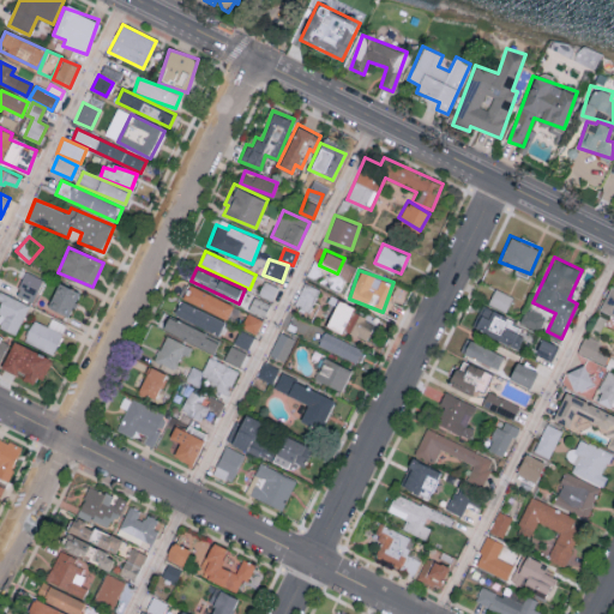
[(43,278),(26,271),(16,294),(34,301),(43,278)]
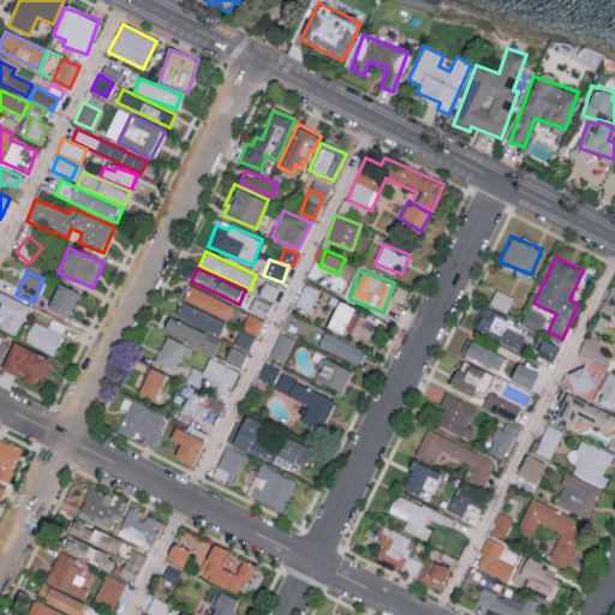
[(272,300),(278,287),(264,280),(258,293),(272,300)]
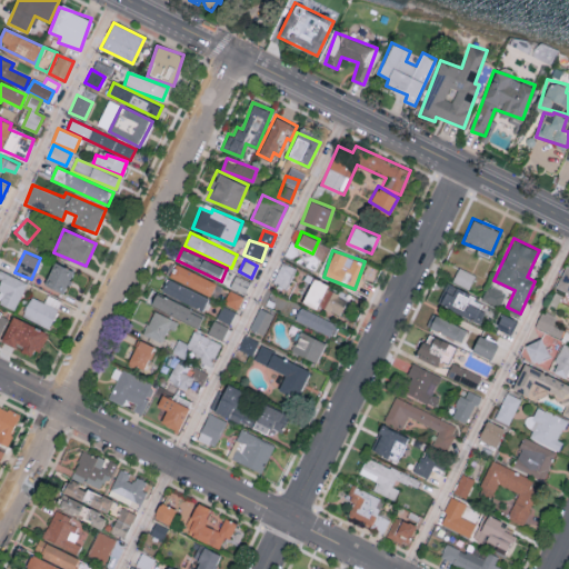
[(73,268),(53,261),(45,283),(65,291),(73,268)]
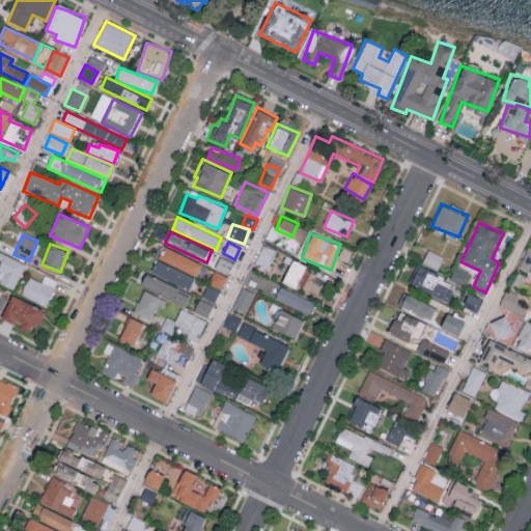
[(196,275),(201,262),(162,245),(157,257),(196,275)]
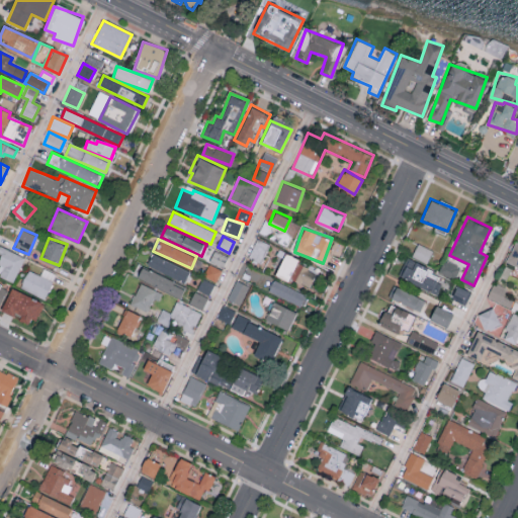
[(269,244),(256,239),(248,257),(261,263),(269,244)]
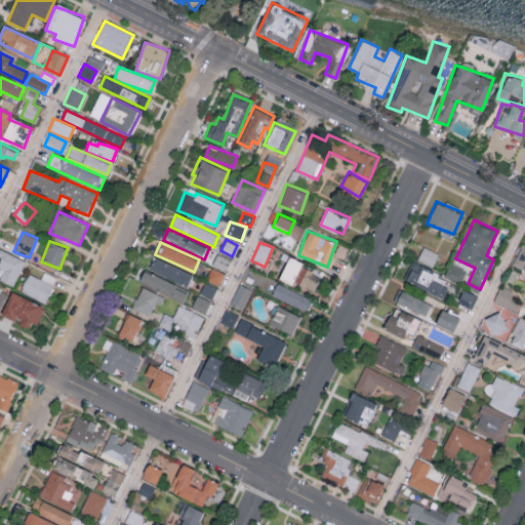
[(513,265),(524,269),(524,284),(524,285),(524,284),(524,245),(522,244),(513,265)]
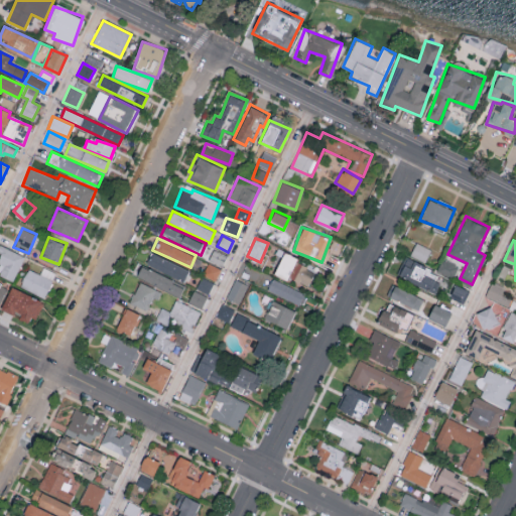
[(410,255),(425,261),(431,248),(416,242),(410,255)]
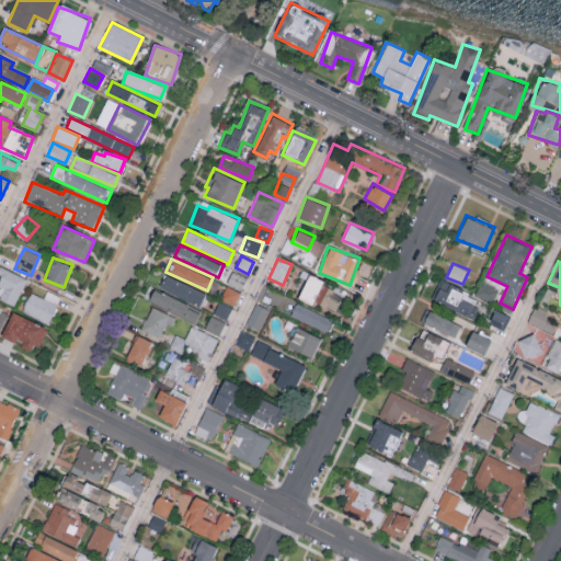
[(26,277),(1,266),(0,270),(0,286),(3,287),(0,295),(0,298),(15,305),(26,277)]
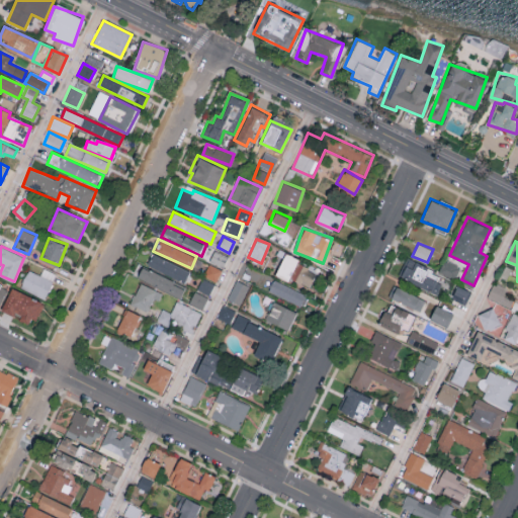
[(223,267),(228,255),(213,249),(209,261),(223,267)]
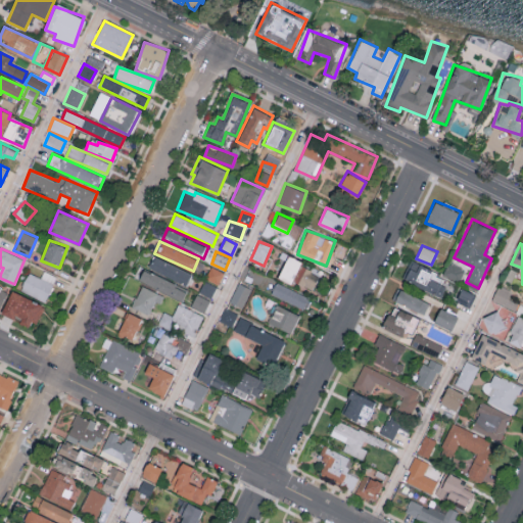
[(186,284),(191,272),(153,254),(148,267),(186,284)]
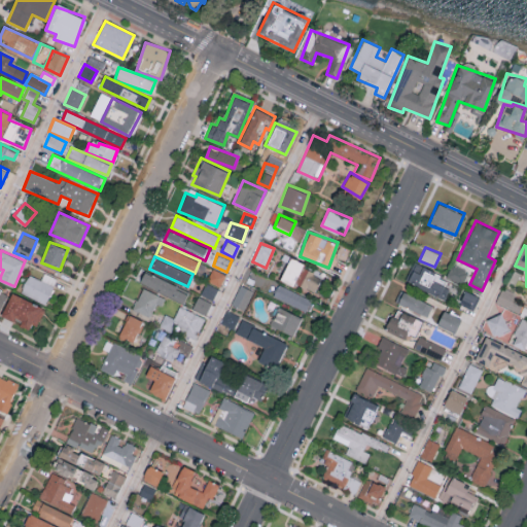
[(323,276),(290,257),(280,276),(313,294),(323,276)]
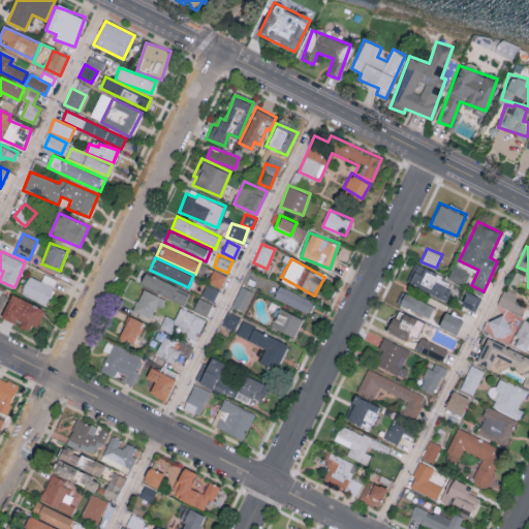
[(448,277),(464,284),(470,272),(455,265),(448,277)]
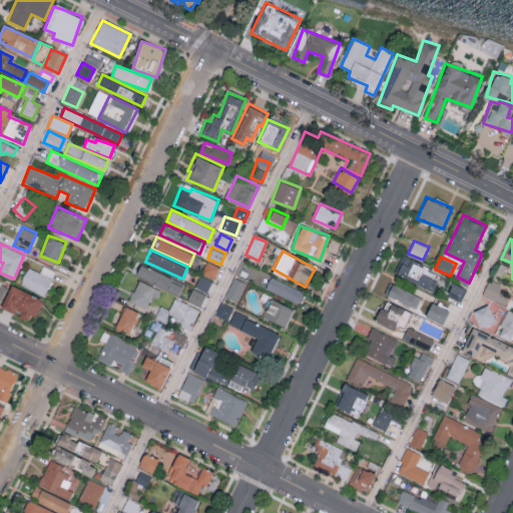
[(397,276),(432,289),(439,271),(403,258),(397,276)]
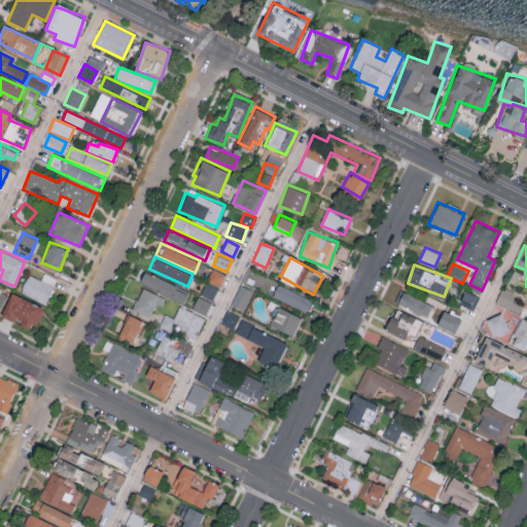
[(225,274),(213,268),(207,280),(219,286),(225,274)]
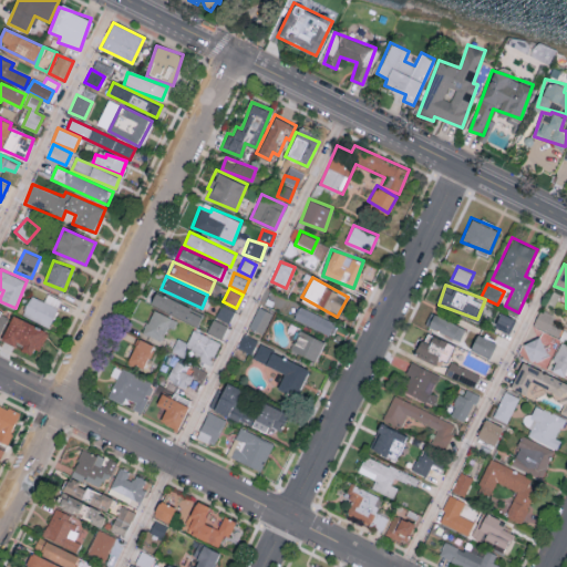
[(203,310),(154,292),(148,305),(197,323),(203,310)]
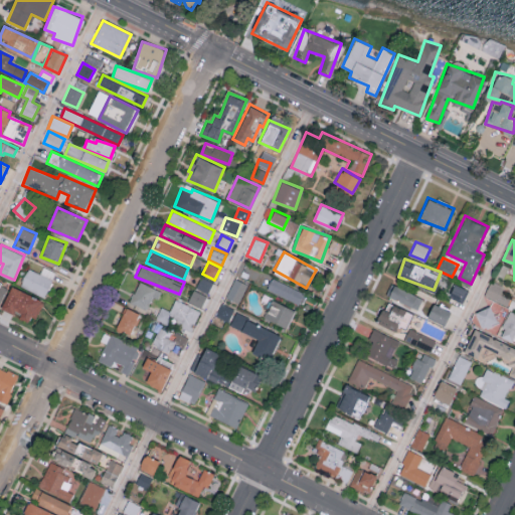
[(19,286),(44,296),(52,278),(26,268),(19,286)]
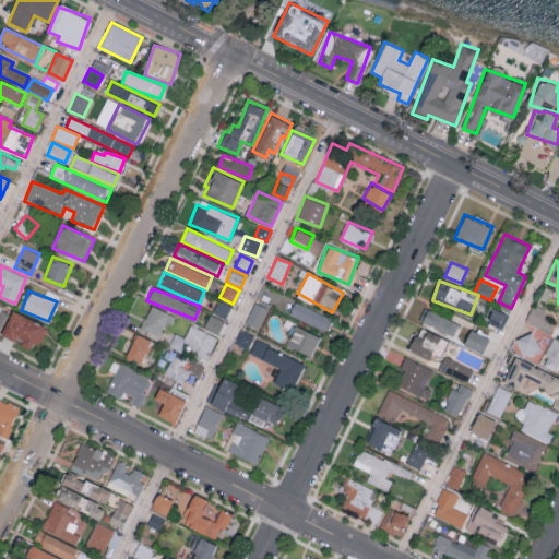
[(213,311),(226,318),(232,306),(218,299),(213,311)]
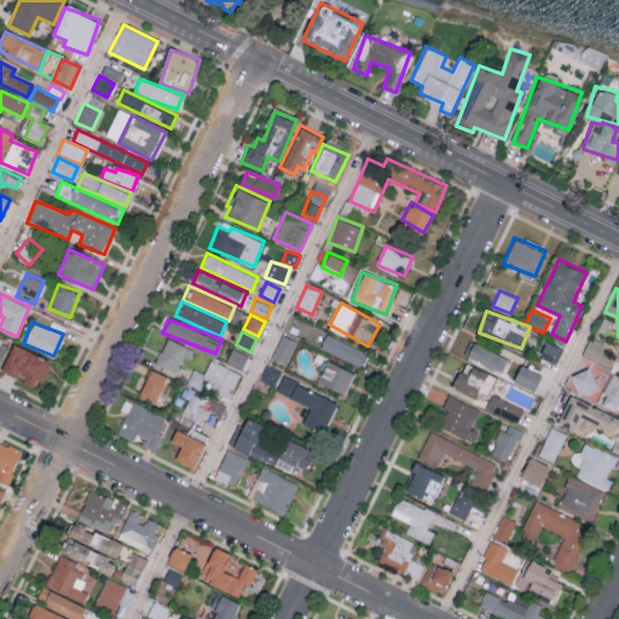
[(287,364),(298,341),(282,334),(271,357),(287,364)]
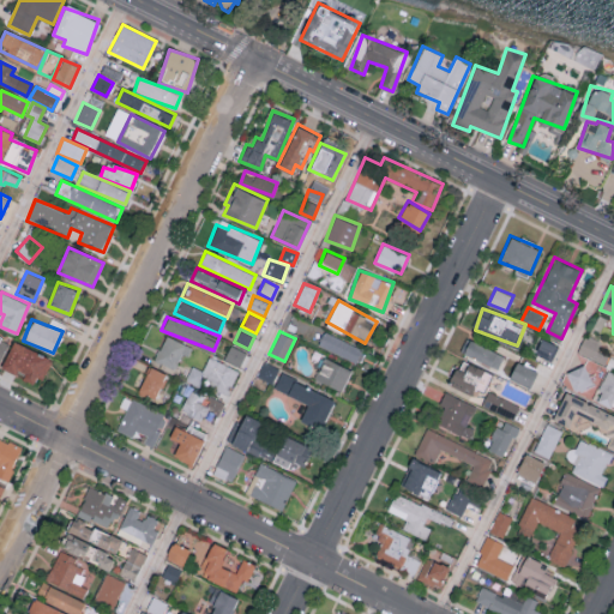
[(362,349),(325,331),(318,344),(356,362),(362,349)]
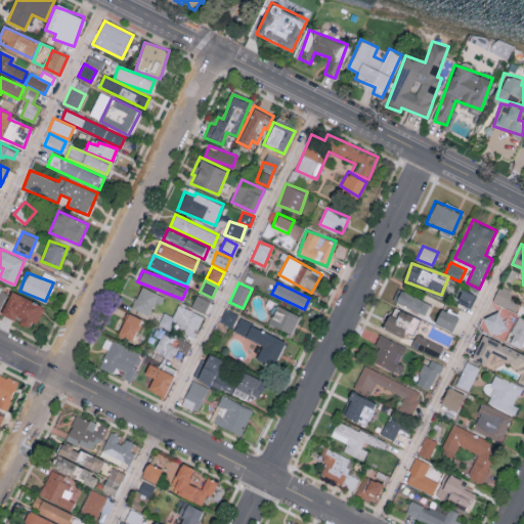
[(0,306),(8,289),(0,285),(0,306)]
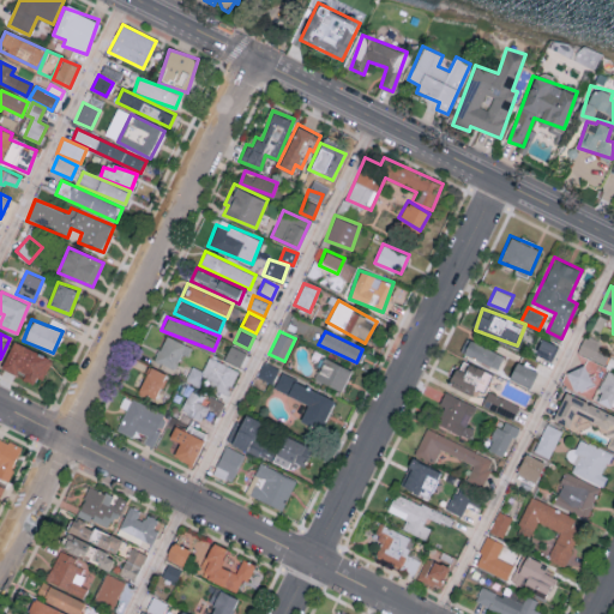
[(155,360),(175,368),(181,353),(188,355),(192,345),(164,335),(155,360)]
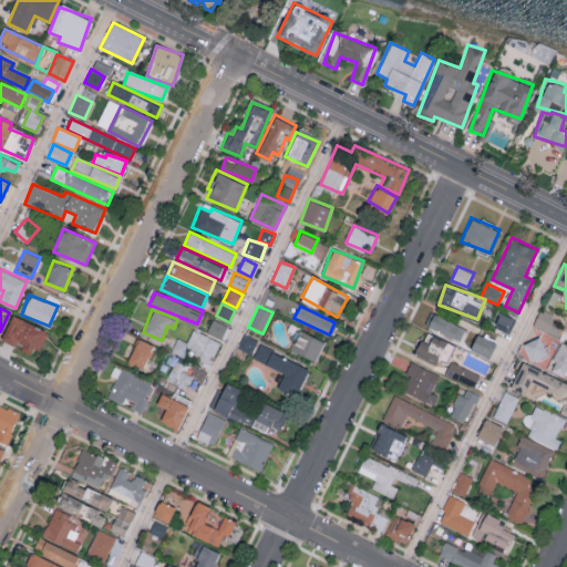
[(533,327),(566,341),(566,330),(552,323),(555,315),(542,309),(533,327)]
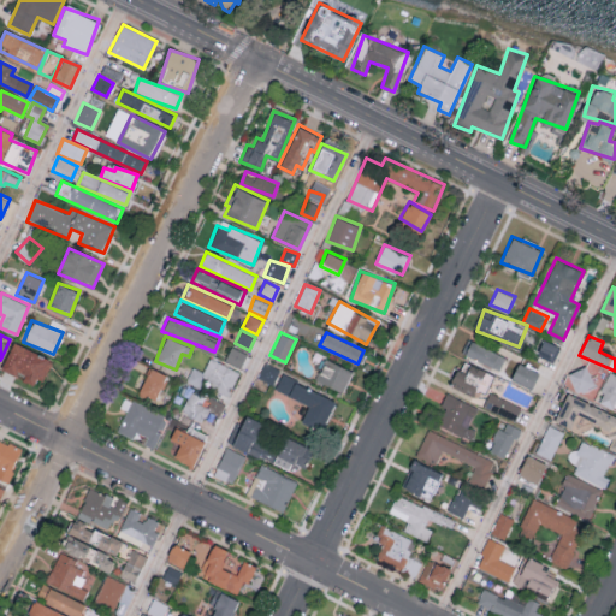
[(465,354),(499,369),(505,356),(471,339),(465,354)]
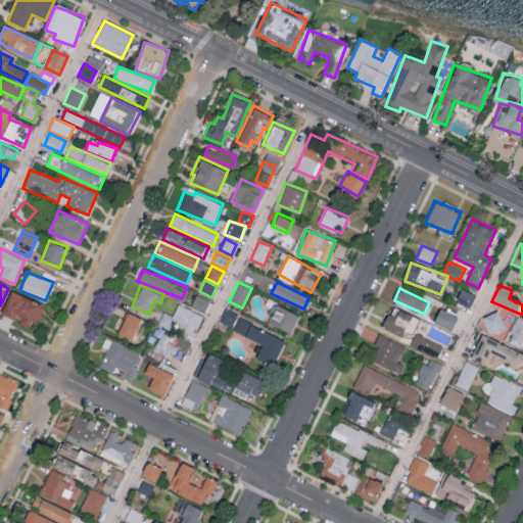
[(475,292),(461,288),(457,301),(471,305),(475,292)]
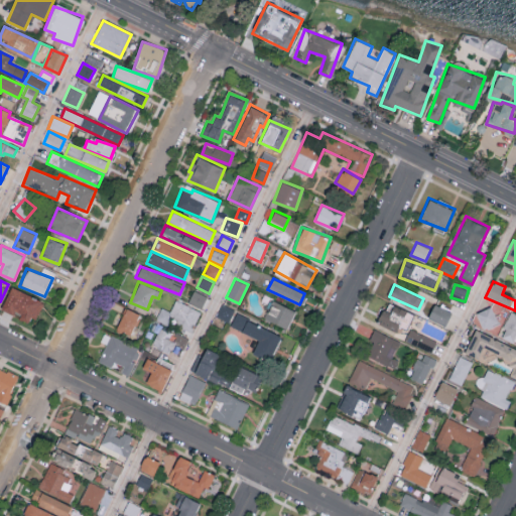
[(28,318),(29,315),(37,317),(43,298),(9,287),(1,309),(28,318)]
